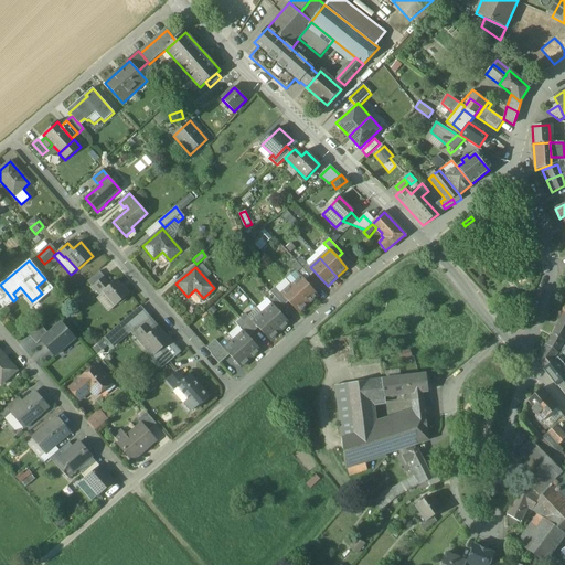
[(310,277),(301,268),(297,273),(301,277),(306,281),(310,277)]
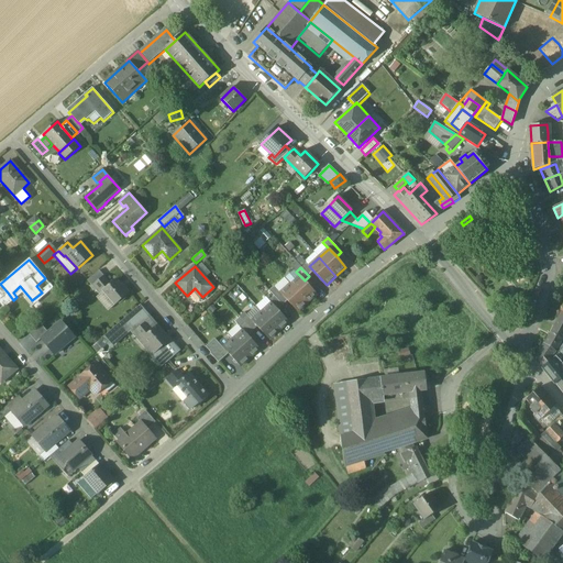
[(98,271),(87,280),(92,286),(103,277),(98,271)]
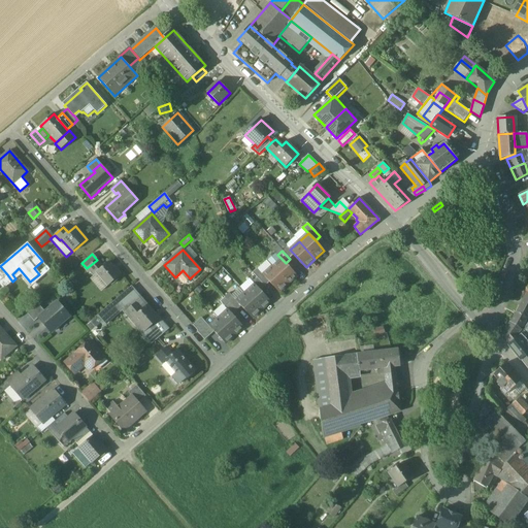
[(286,263),(282,259),(272,267),(288,284),(297,275),(286,263)]
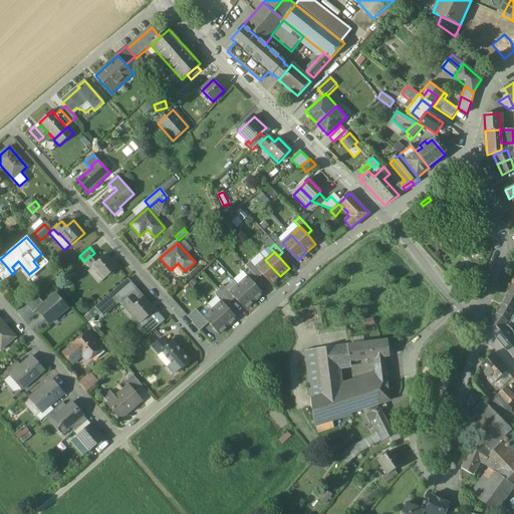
[(100,259),(94,253),(84,261),(90,269),(93,266),(93,265),(100,259)]
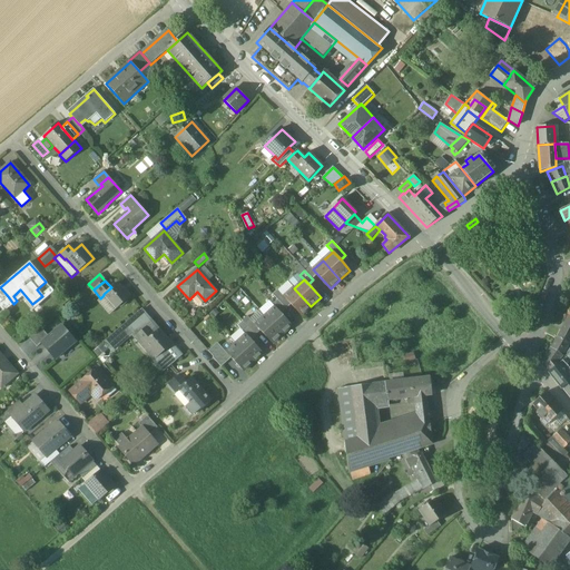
[(129,298),(116,283),(111,287),(104,294),(104,295),(117,310),(129,298)]
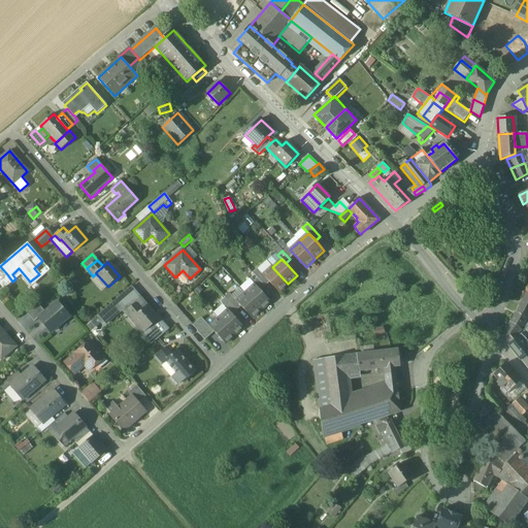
[(288,284),(272,267),(263,275),(269,283),(278,293),(288,284)]
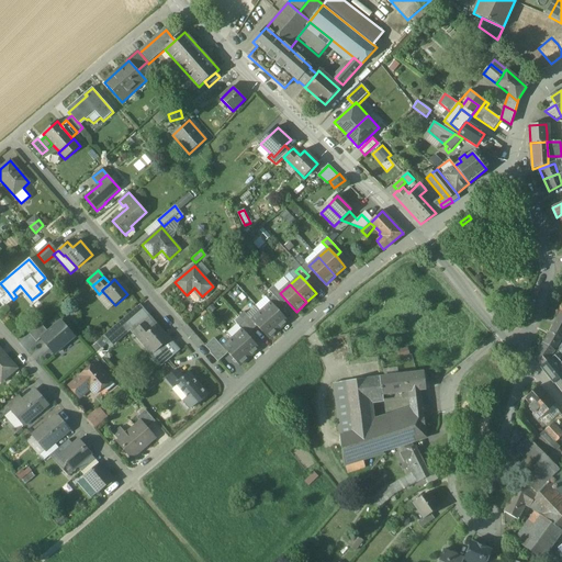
[(287,301),(280,293),(273,285),(269,291),(273,296),(282,305),(287,301)]
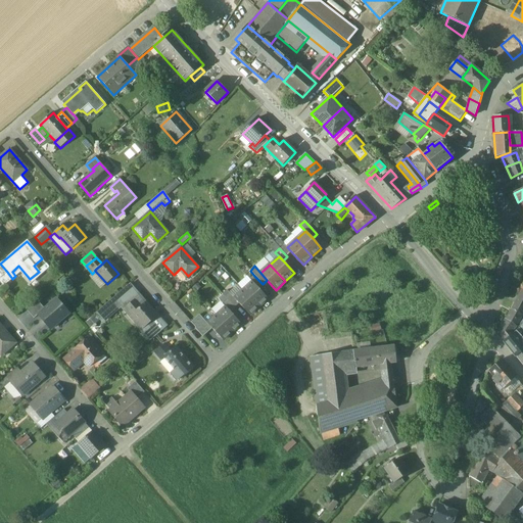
[(7,272),(0,277),(0,282),(3,286),(12,279),(7,272)]
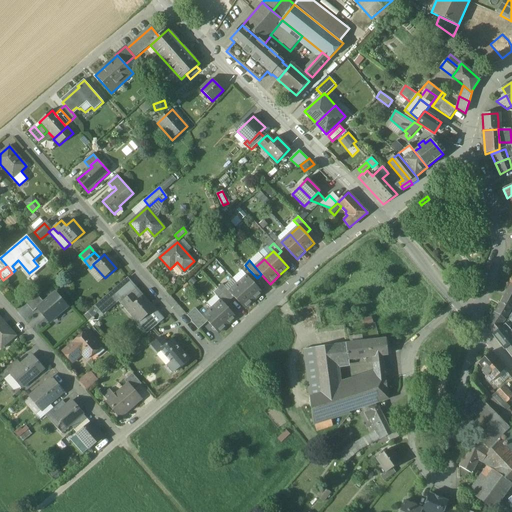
[(257,278),(249,270),(245,274),(247,276),(252,282),(257,278)]
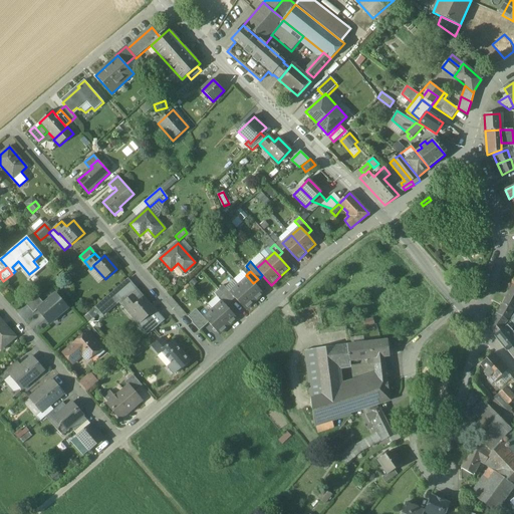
[(248,277),(239,285),(254,302),(263,294),(253,283),(248,277)]
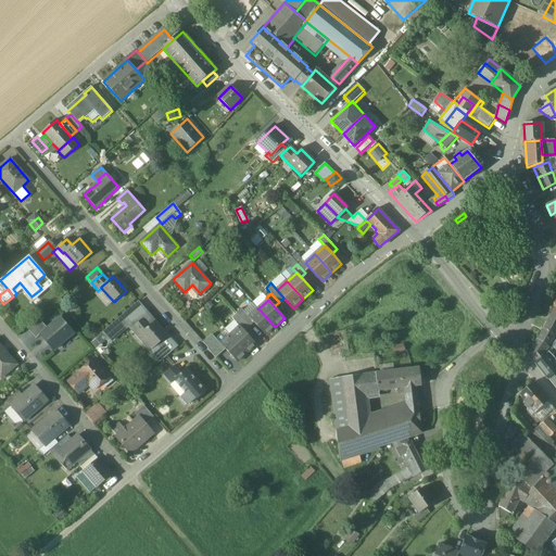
[(144,312),(137,303),(127,312),(135,320),(144,312)]
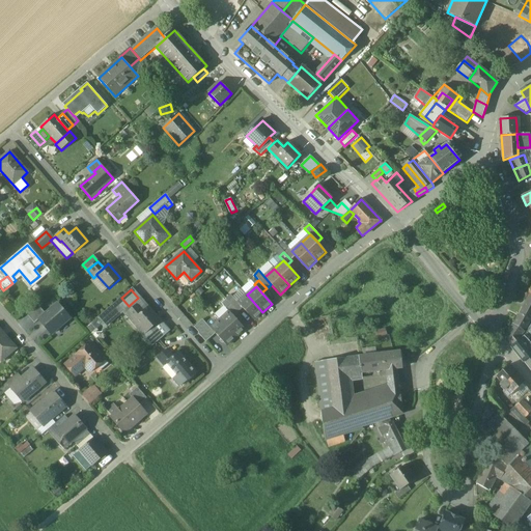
[(238,303),(230,295),(226,299),(226,300),(239,313),(243,309),(238,303)]
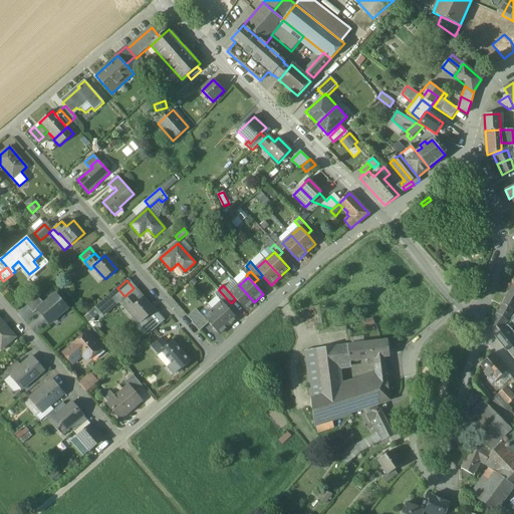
[(230,293),(235,299),(245,310),(254,302),(239,285),(230,293)]
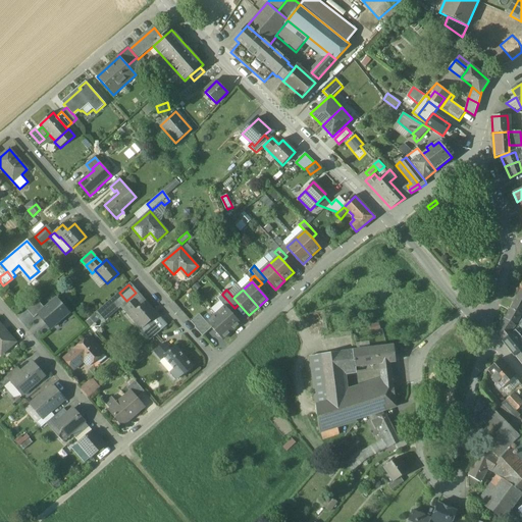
[(136,293),(126,301),(119,293),(97,312),(104,321),(121,306),(123,309),(134,300),(140,307),(144,303),(145,304),(136,293)]
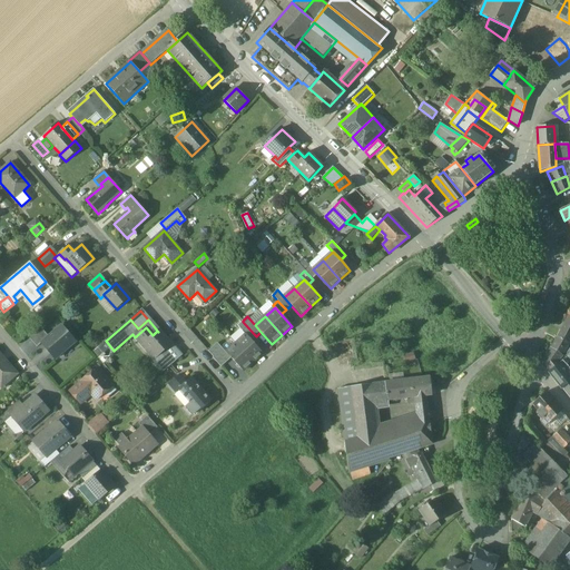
[(47,332),(39,338),(41,341),(56,357),(76,341),(59,322),(47,332)]
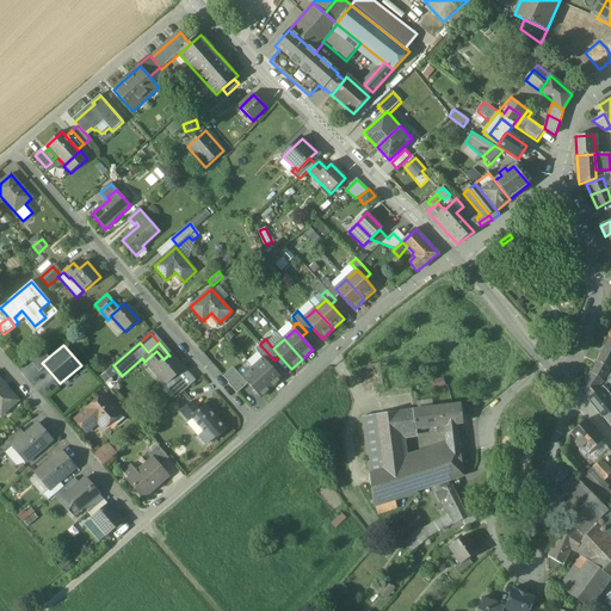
[(275,360),(260,345),(255,350),(264,359),(269,365),(275,360)]
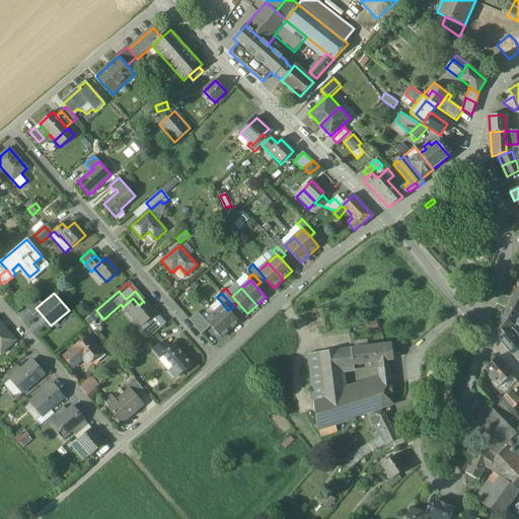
[(35,294),(23,303),(32,314),(38,310),(35,308),(43,302),(35,294)]
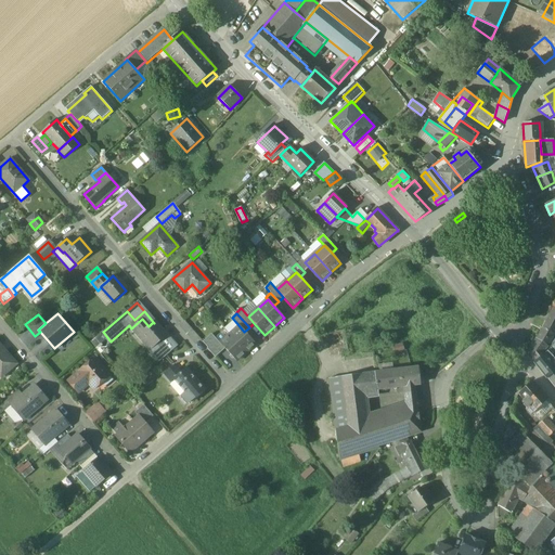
[(554,317),(551,314),(537,338),(547,345),(552,337),(554,331),(554,317)]
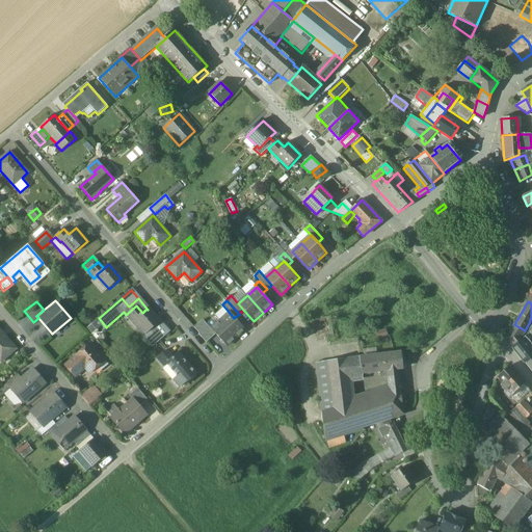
[(126,315),(133,322),(136,320),(135,319),(142,313),(136,306),(126,315)]
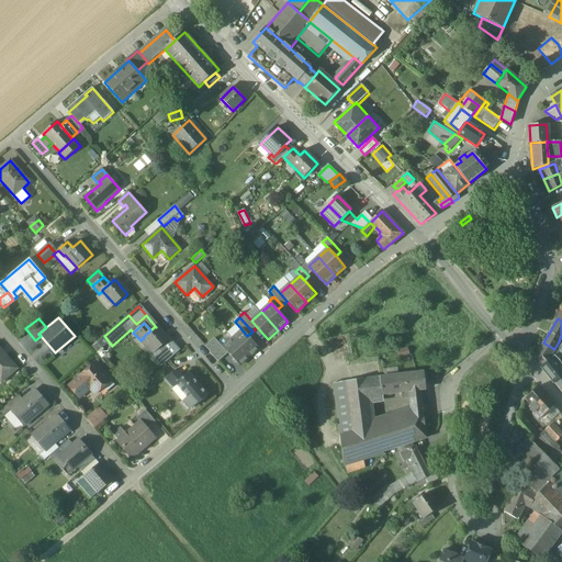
[(156,327),(155,326),(150,330),(143,337),(144,338),(156,351),(168,341),(156,327)]
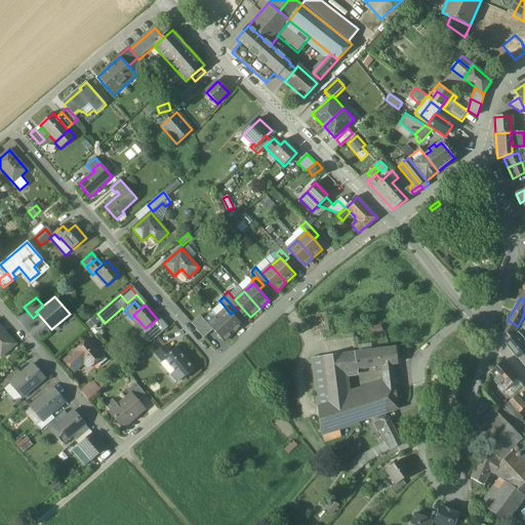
[(231,314),(227,309),(217,317),(233,333),(242,325),(231,314)]
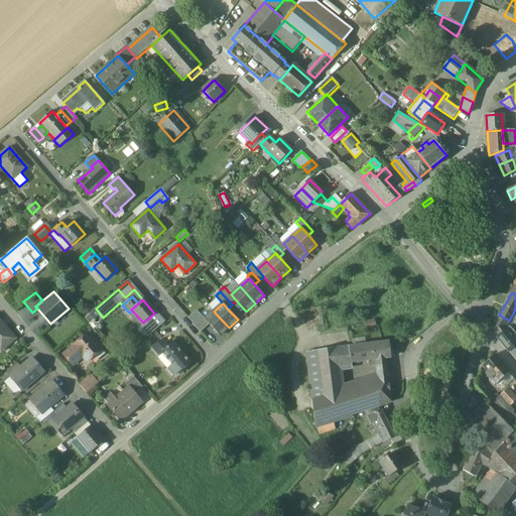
[(205,319),(197,310),(188,318),(194,324),(192,325),(201,333),(210,325),(205,319)]
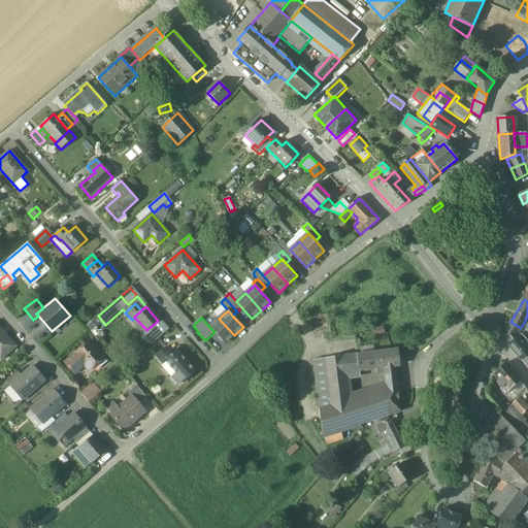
[(234,335),(219,319),(209,327),(215,332),(225,344),(234,335)]
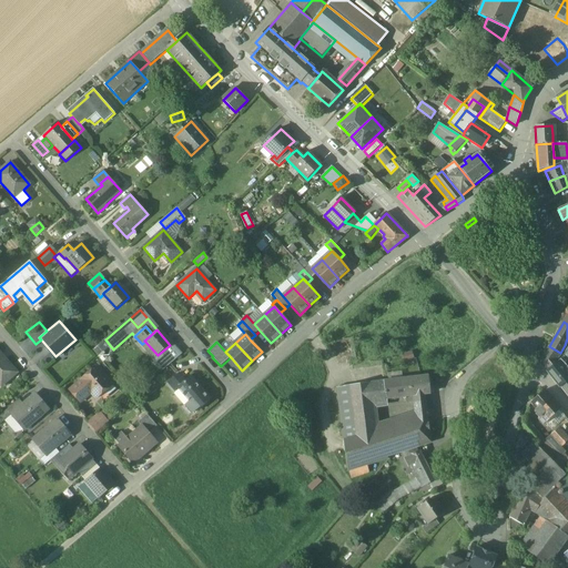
[(155,361),(164,369),(180,356),(172,346),(155,361)]
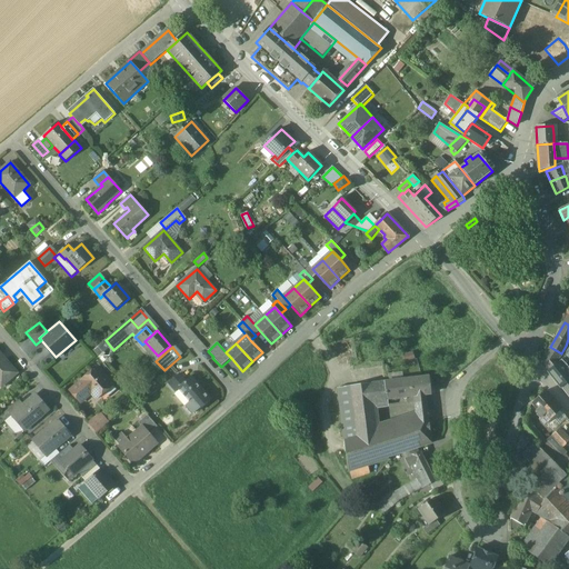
[(561,353),(550,347),(540,361),(548,371),(561,360),(565,365),(568,360),(561,353)]
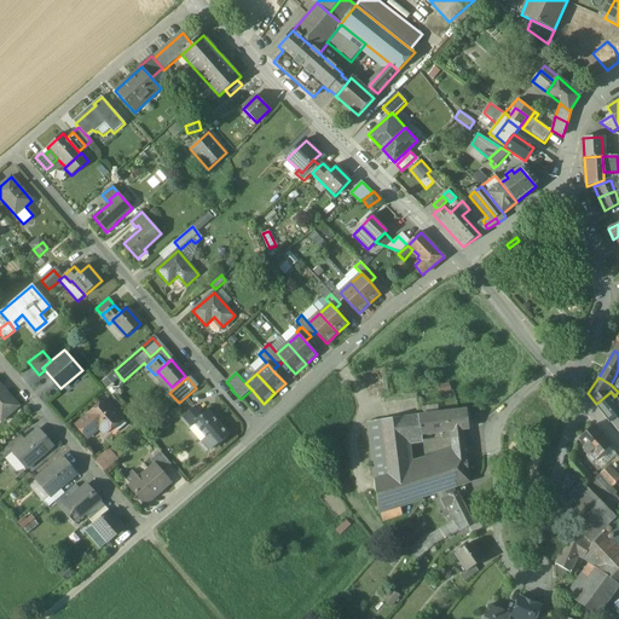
[(18,406),(0,385),(0,420),(1,421),(18,406)]
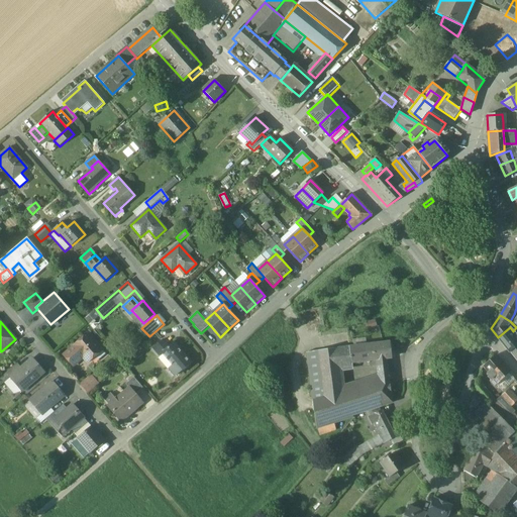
[(510,327),(498,337),(510,352),(516,346),(516,334),(513,331),(510,327)]
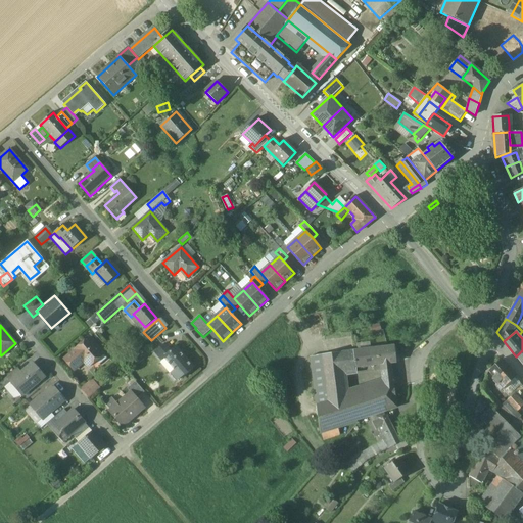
[(89,338),(74,350),(82,360),(88,368),(96,362),(99,365),(106,359),(89,338)]
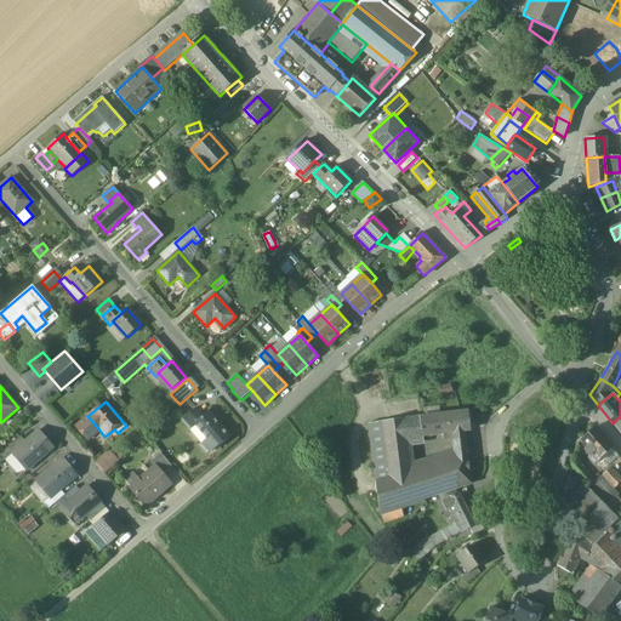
[(195,409),(183,419),(192,428),(195,425),(194,423),(203,417),(195,409)]
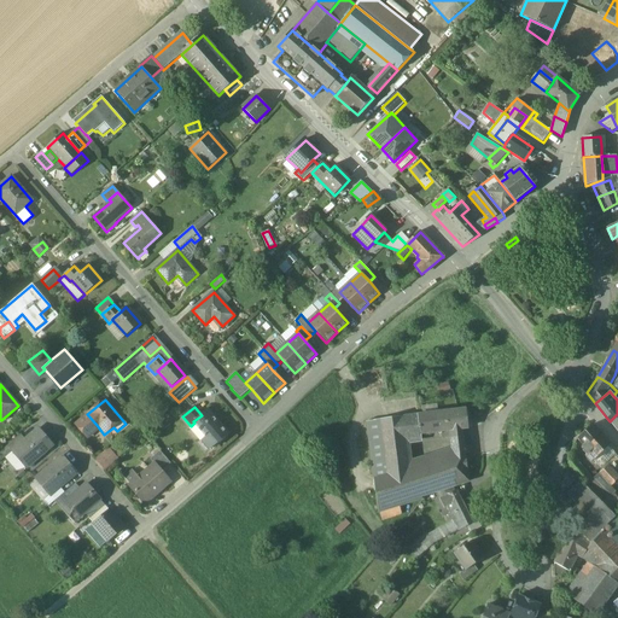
[(466,409),(435,413),(437,432),(450,431),(452,437),(454,455),(450,456),(454,487),(468,482),(466,454),(471,454),(471,447),(465,447),(462,429),(468,429),(466,409)]
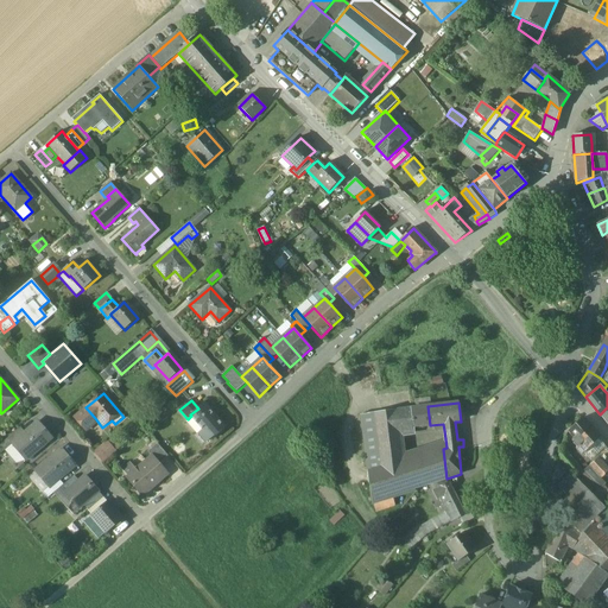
[(198,409),(190,415),(191,416),(204,431),(217,419),(204,404),(198,409)]
